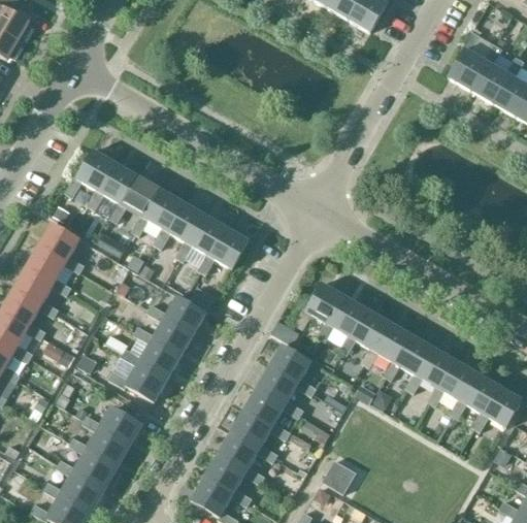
[(11,9),(18,0),(0,0),(0,28),(23,42),(32,26),(29,24),(30,21),(11,9)]
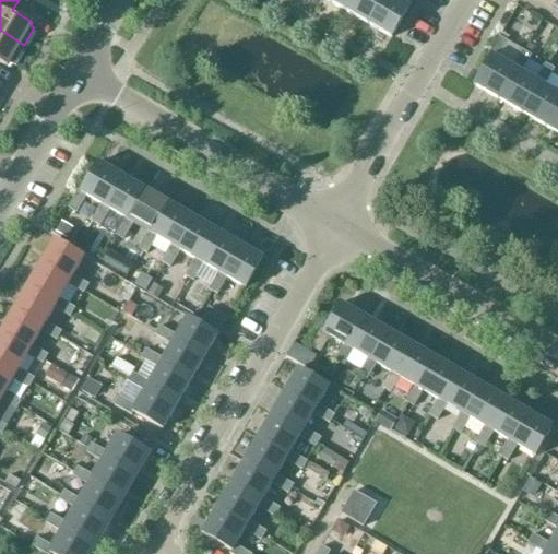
[(348,0),(345,7),(368,21),(380,0),(348,0)]
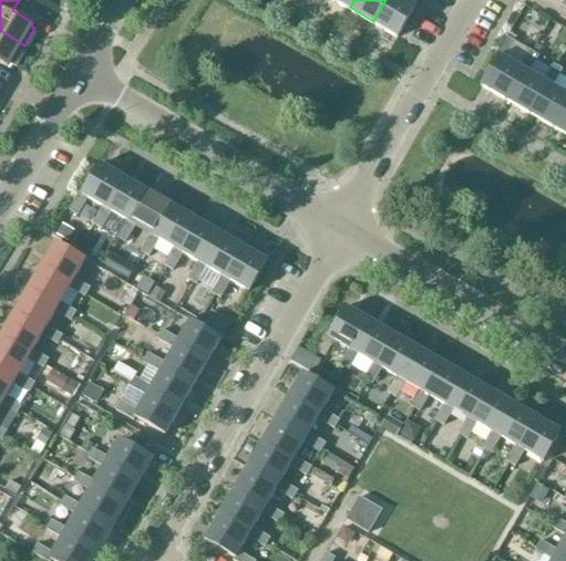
[(386,0),(373,21),(397,34),(398,33),(415,2),(411,0),(386,0)]
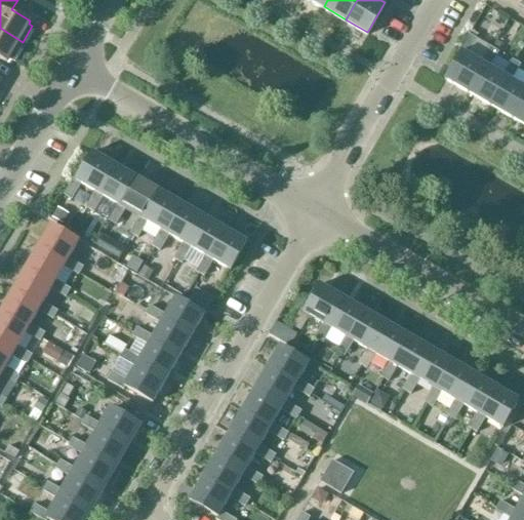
[(23,42),(0,28),(0,53),(8,58),(10,55),(13,57),(23,42)]
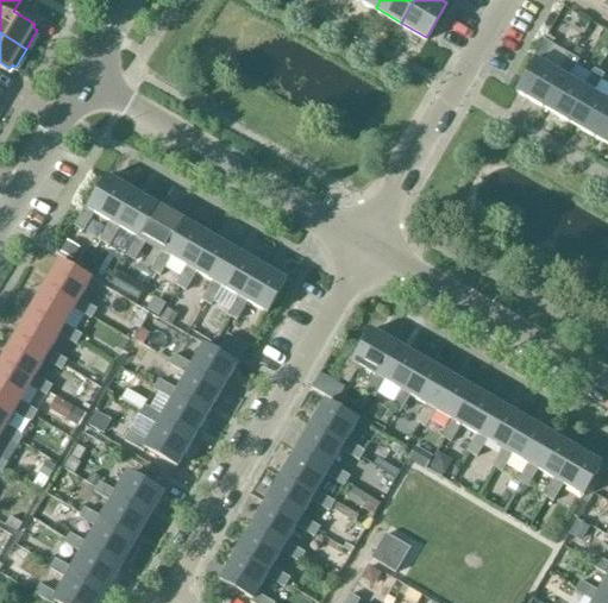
[(519,87),(518,89),(546,106),(564,73),(559,70),(544,61),(555,42),(545,36),(533,56),(536,58),(519,87)]
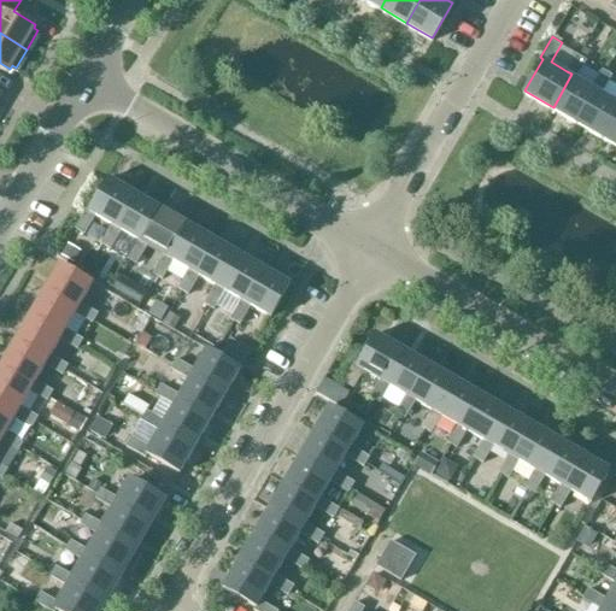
[(572,74),(553,107),(579,122),(598,89),(593,87),(576,77),(587,58),(579,52),(567,71),(572,74)]
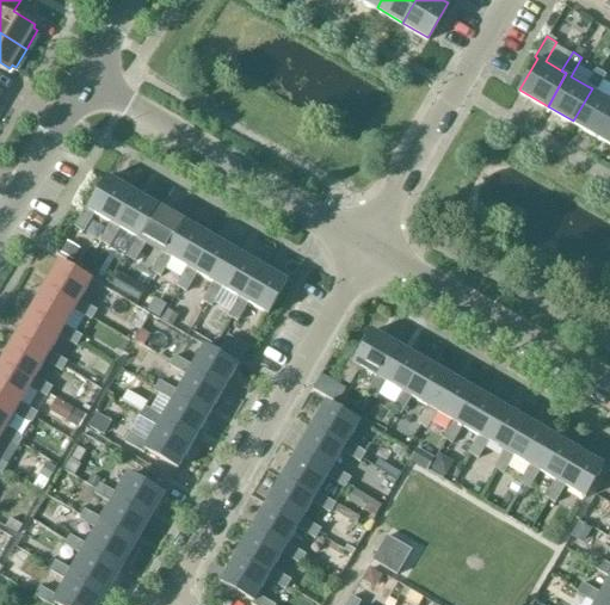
[(592,88),(573,121),(599,136),(609,116),(609,98),(597,92),(608,72),(598,66),(587,86),(592,88)]
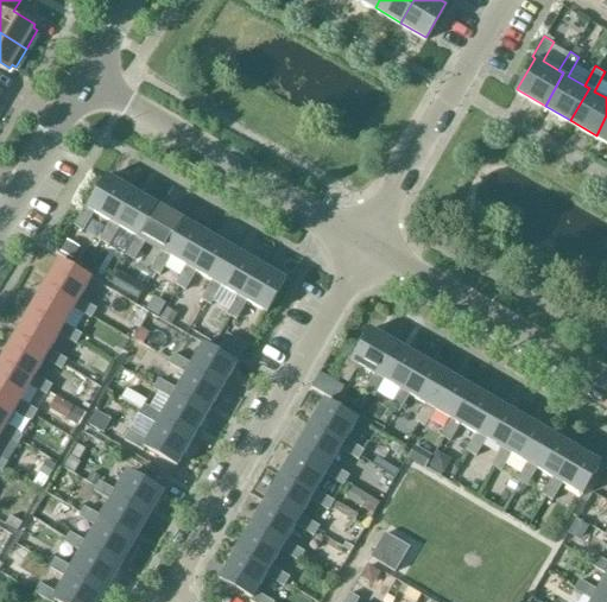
[(606,115),(596,135),(606,140),(606,115)]
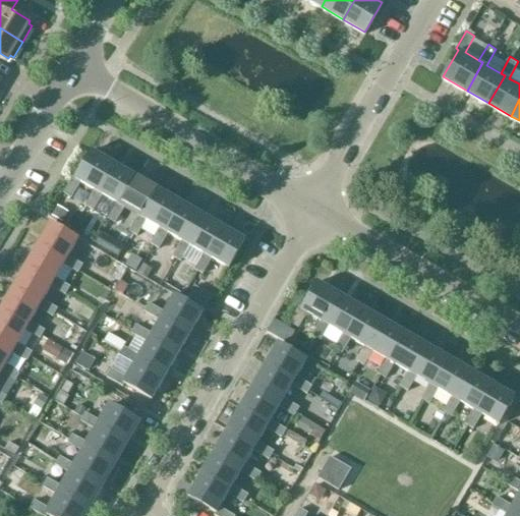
[(74,173),(64,189),(72,194),(82,178),(97,186),(100,188),(116,161),(93,148),(76,174),(74,173)]
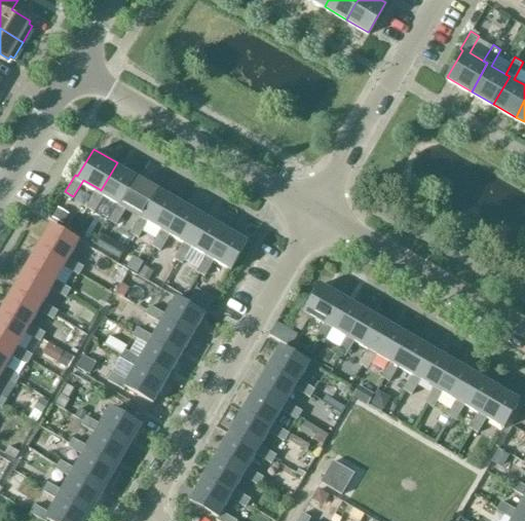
[(98,188),(87,205),(91,208),(96,210),(105,193),(119,201),(123,203),(139,176),(117,162),(101,190),(98,188)]
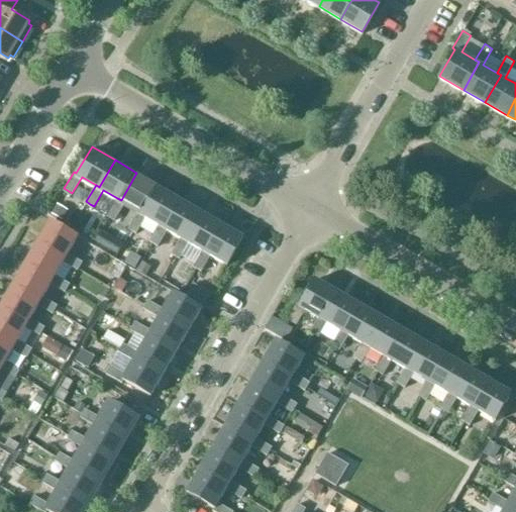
[(117,198),(107,213),(111,216),(115,218),(125,202),(138,210),(142,212),(159,185),(136,173),(121,200),(117,198)]
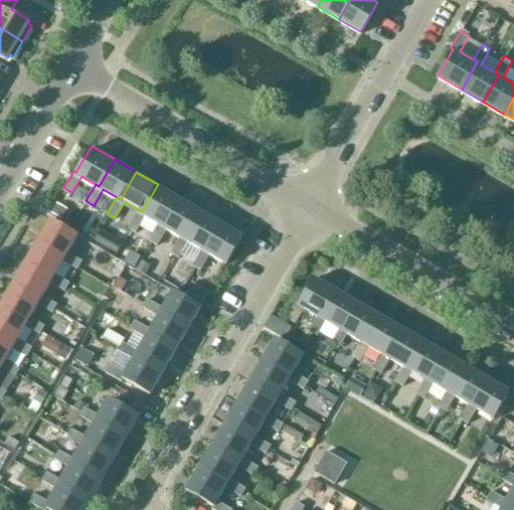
[(138,209),(129,225),(133,227),(137,229),(146,214),(160,222),(164,224),(180,197),(158,184),(142,211),(138,209)]
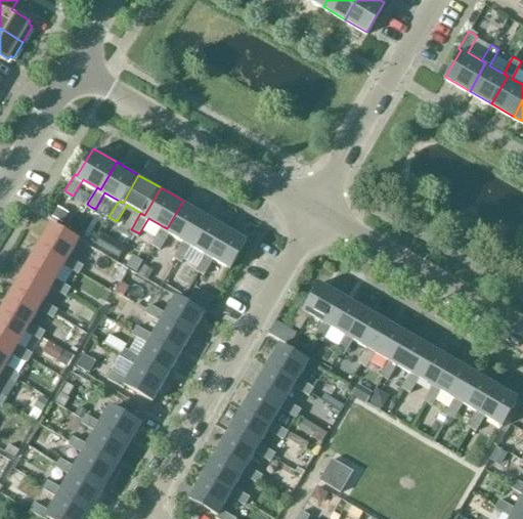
[(163,226),(154,243),(158,245),(162,247),(171,230),(184,239),(188,241),(205,213),(183,201),(167,228),(163,226)]
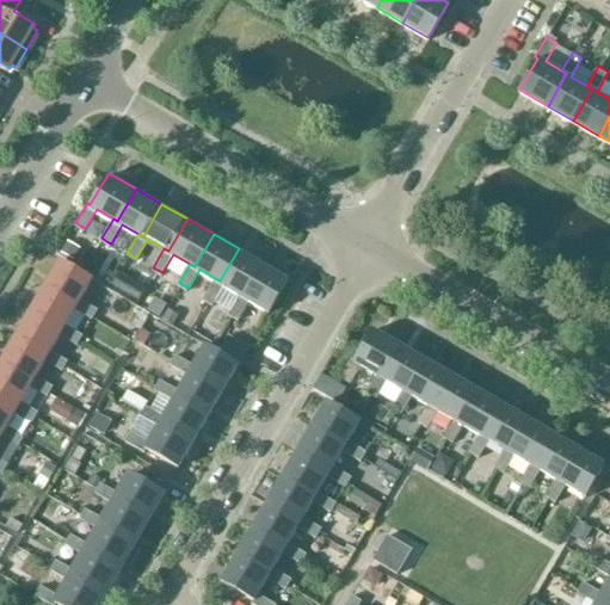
[(81,245),(68,238),(62,248),(75,255),(81,245)]
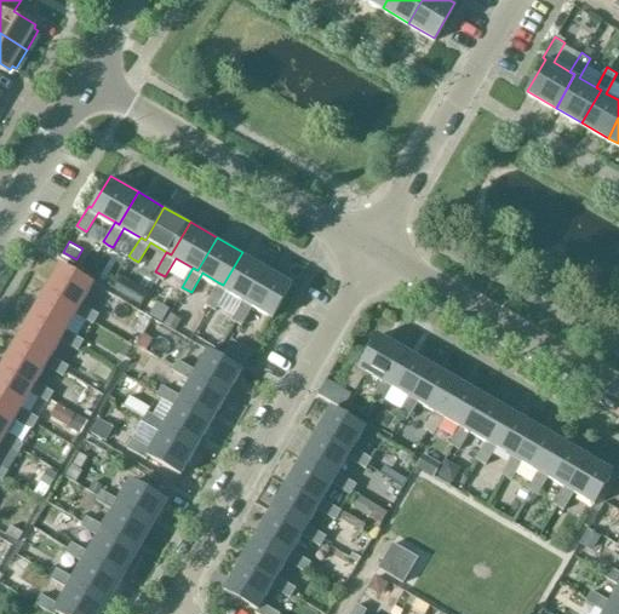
[(218,282),(207,302),(212,304),(217,308),(228,288),(245,298),(250,300),(269,267),(242,252),(223,285),(218,282)]
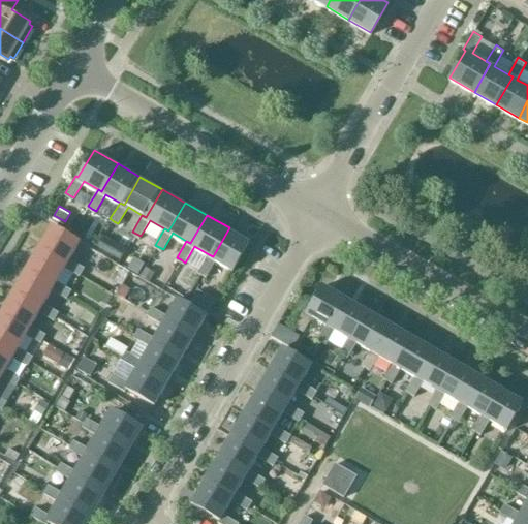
[(38,249),(66,266),(80,274),(85,265),(71,256),(81,240),(53,223),(38,249)]
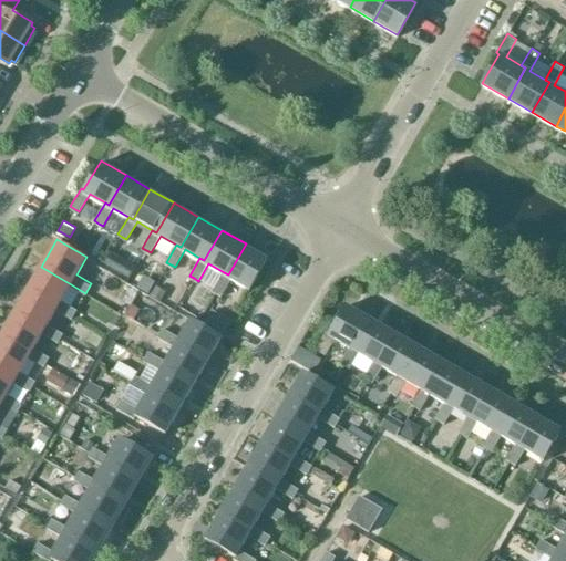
[(224,272),(214,289),(218,292),(223,294),(233,277),(250,288),(268,257),(246,243),(228,274),(224,272)]
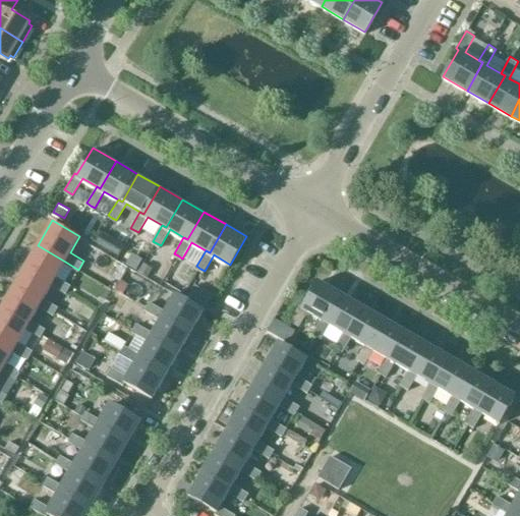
[(102,230),(94,244),(116,258),(124,243),(102,230)]
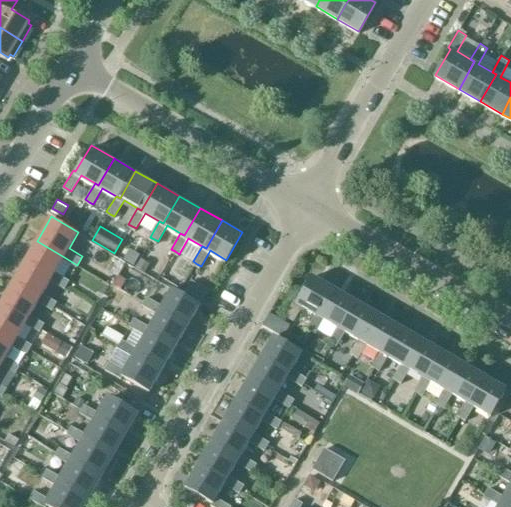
[(56,271),(64,257),(37,241),(24,263),(51,279),(65,287),(69,279),(56,271)]
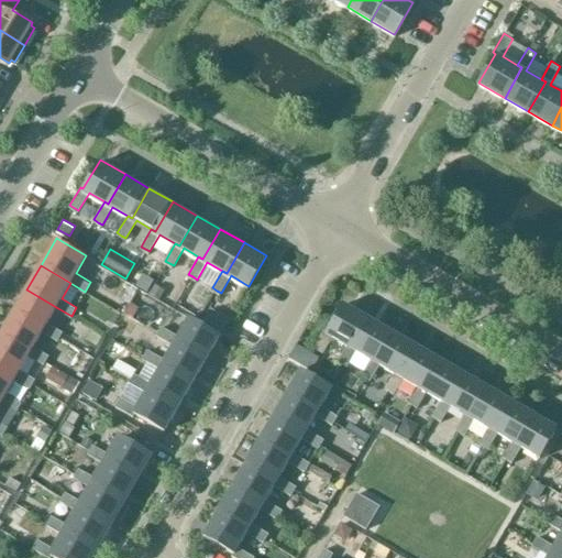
[(155,277),(144,271),(138,282),(149,288),(155,277)]
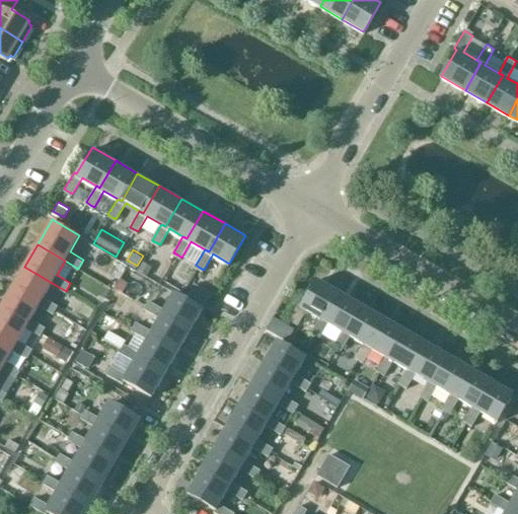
[(148,273),(152,266),(144,261),(139,268),(148,273)]
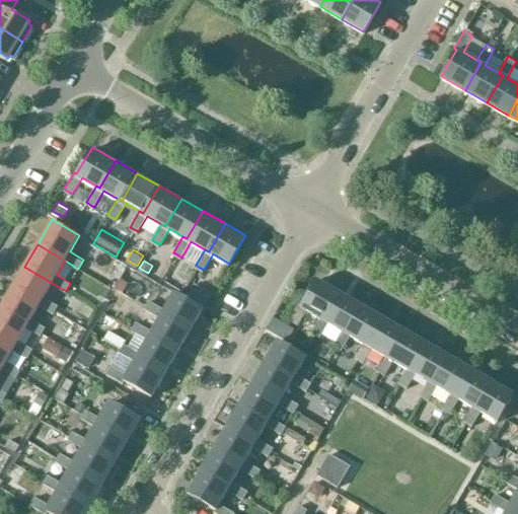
[(44,296),(52,283),(24,267),(12,289),(39,304),(53,312),(58,304),(44,296)]
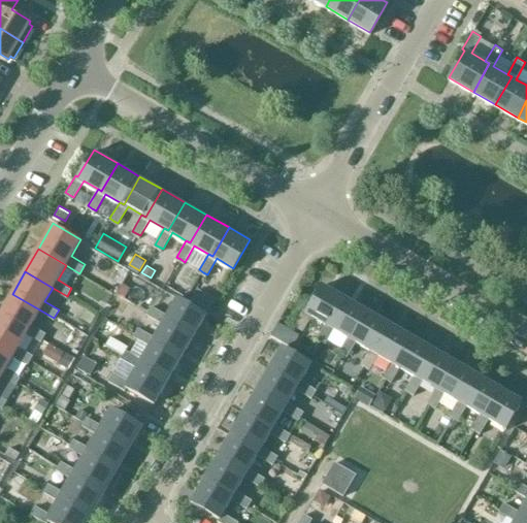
[(304,307),(295,324),(303,328),(311,314),(325,322),(329,324),(346,296),(322,283),(306,309),(304,307)]
